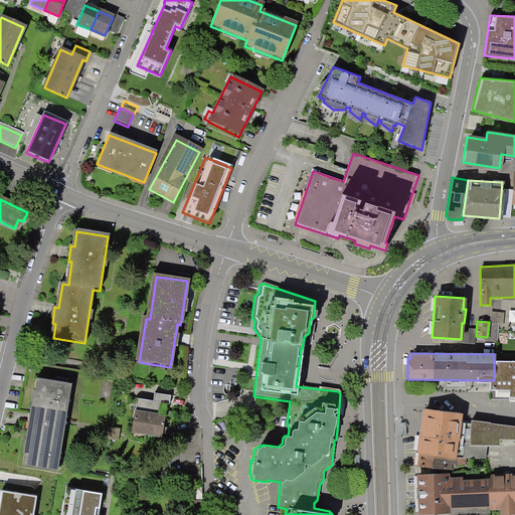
[(490,380),(490,389),(496,389),(496,392),(508,392),(508,399),(514,399),(514,360),(494,361),(494,380),(490,380)]
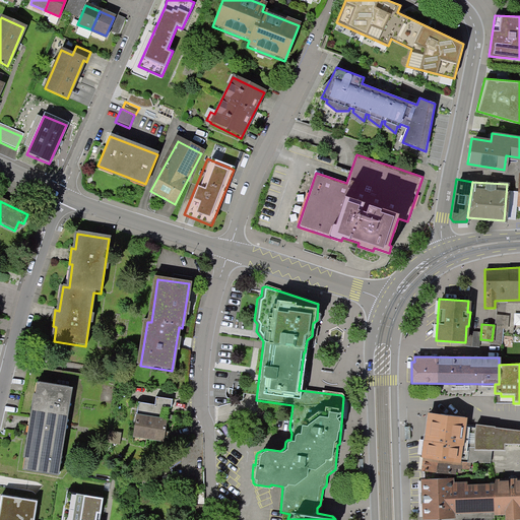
[(67,388),(40,384),(38,398),(33,398),(31,408),(29,419),(33,420),(30,436),(27,436),(25,447),(23,458),(28,458),(26,472),(53,476),(67,388)]
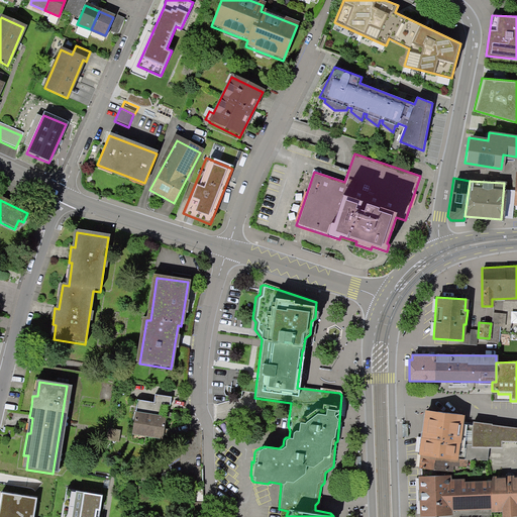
[(170,399),(153,396),(152,404),(136,402),(130,436),(161,440),(166,408),(169,408),(170,399)]
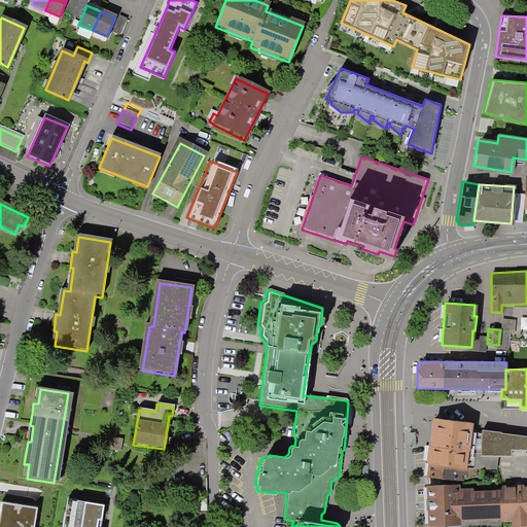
[(462,422),(433,419),(427,477),(462,481),(462,475),(476,477),(477,464),(461,462),(463,449),(472,450),(471,460),(498,460),(514,459),(514,451),(526,451),(526,436),(481,432),(481,436),(466,436),(468,424),(462,422)]
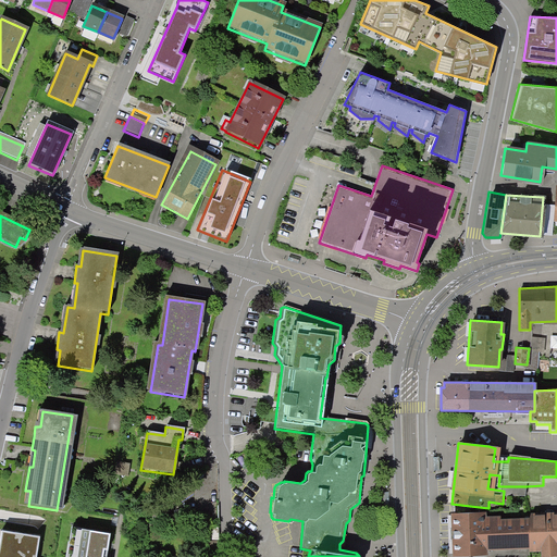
[(128,466),(114,463),(113,475),(126,478),(128,466)]
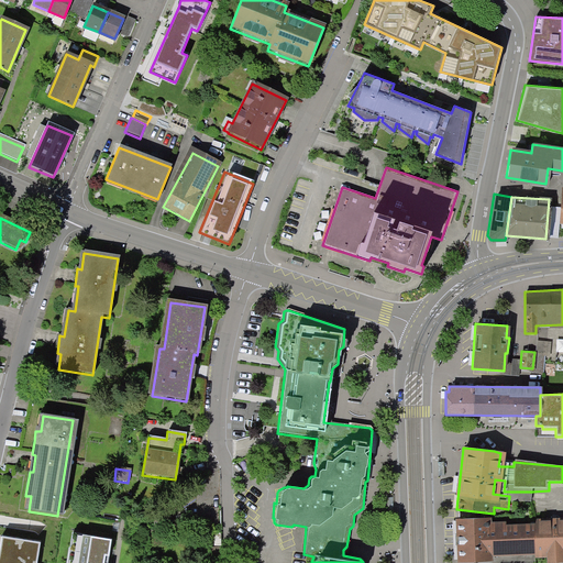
[(534,553),(533,530),(505,531),(504,526),(488,526),(487,519),(457,520),(459,562),(489,561),(488,554),(534,553)]
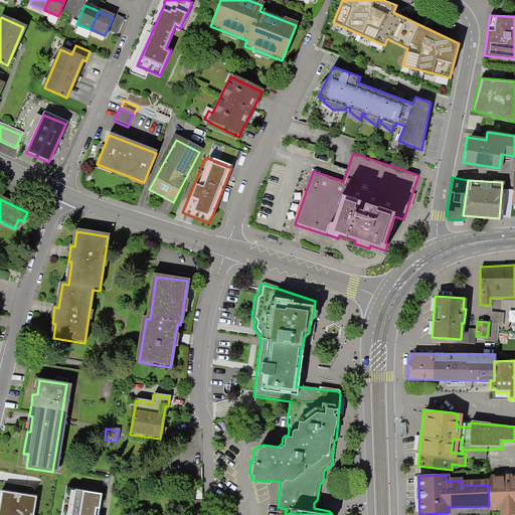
[(488,485),(489,506),(489,508),(501,508),(501,514),(514,514),(514,508),(514,507),(514,478),(488,479),(488,485)]
